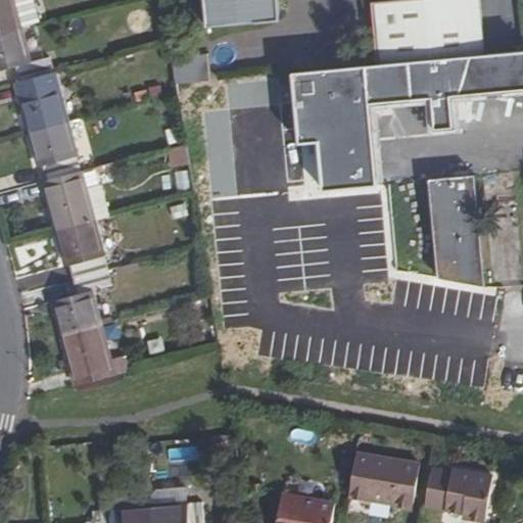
[(0,0),(0,34),(21,29),(13,0),(0,0)]
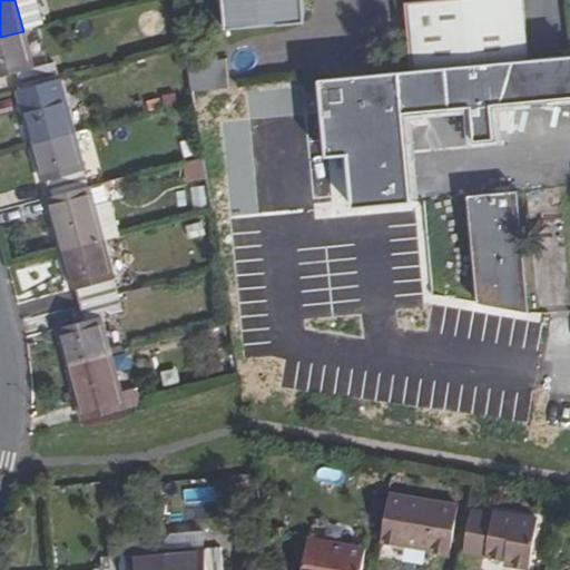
[(15,0),(23,31),(42,26),(36,0),(15,0)]
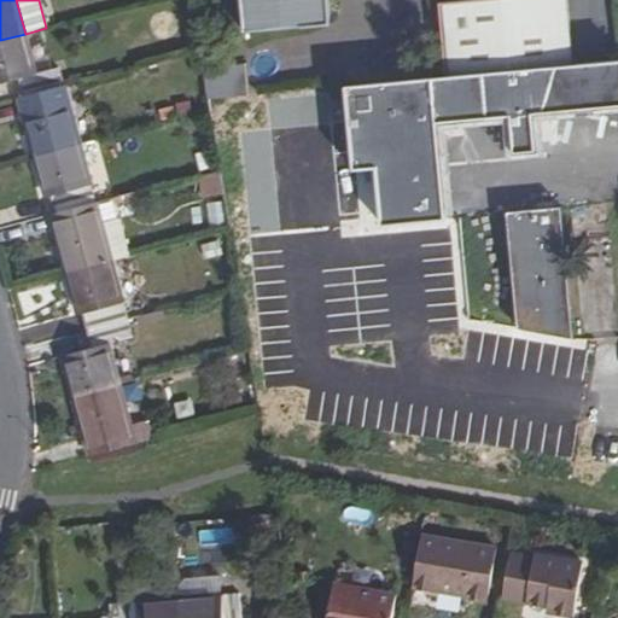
[(242,0),(245,31),(303,25),(302,15),(331,12),(328,0),(242,0)]
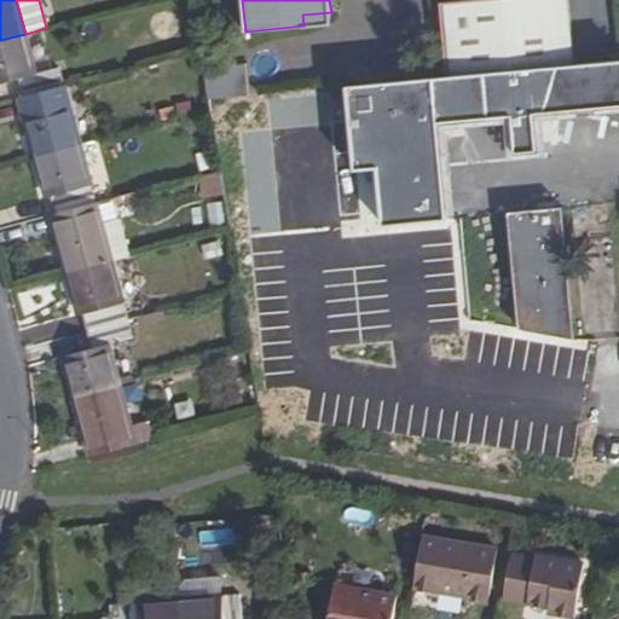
[(567,0),(474,0),(439,4),(446,76),(573,64),(567,0)]
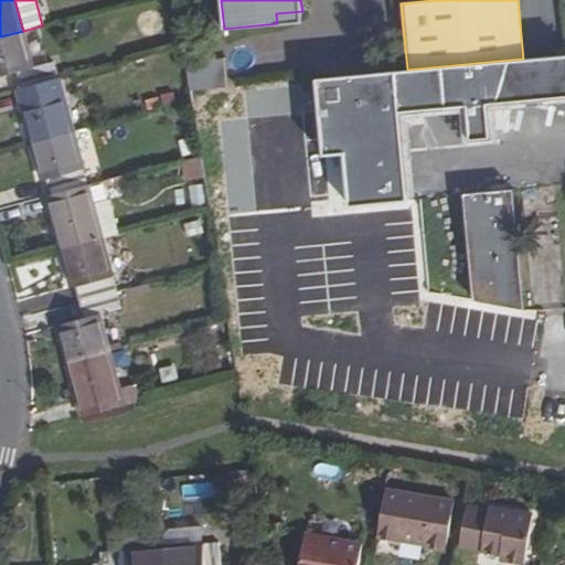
[(0,75),(16,72),(20,89),(56,78),(52,62),(32,67),(23,31),(0,36),(0,75)]
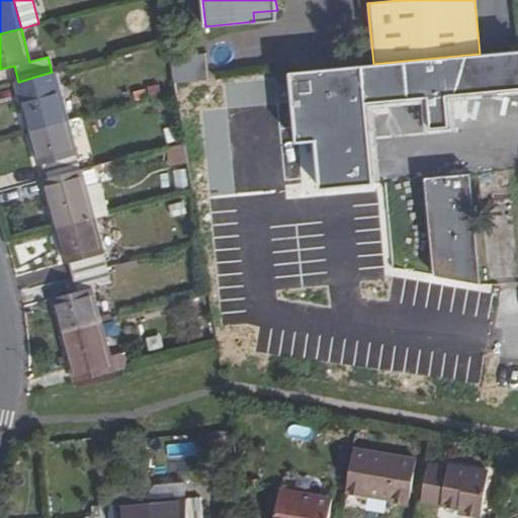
[(373,64),(287,72),(294,144),(314,143),(318,187),(370,182),(363,103),(426,97),(429,127),(447,125),(444,95),(517,88),(517,50),(480,54),(373,64)]
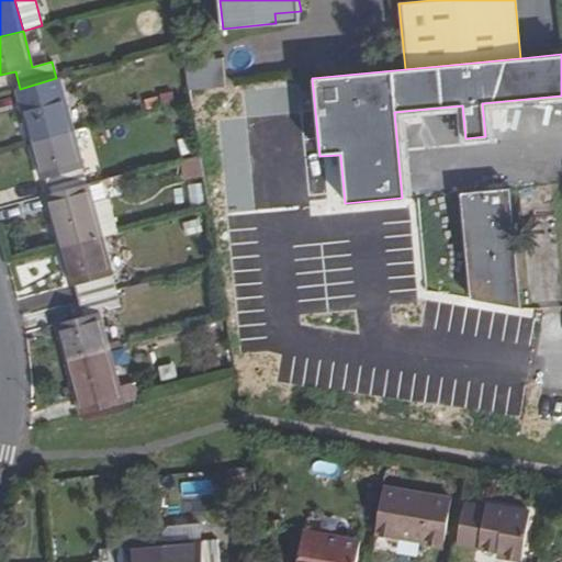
[(22,107),(32,143),(71,132),(56,78),(20,89),(25,105),(22,107)]
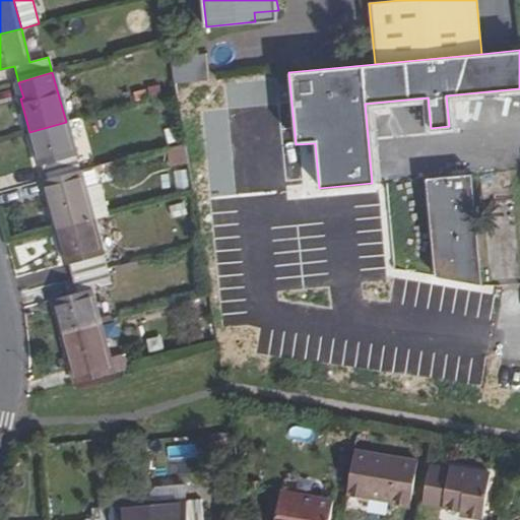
[(42,165),(46,182),(79,172),(66,122),(29,132),(38,166),(42,165)]
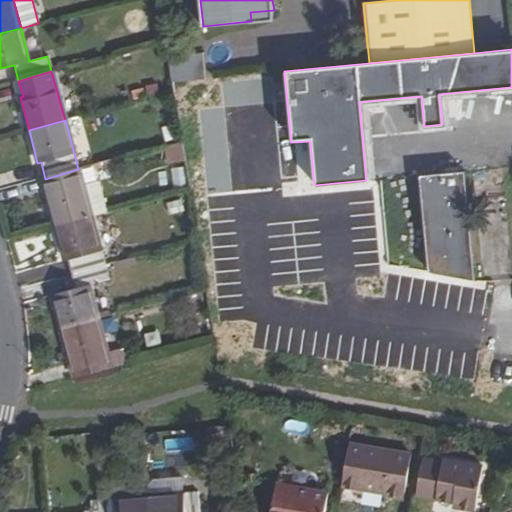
[(170,164),(188,162),(187,144),(169,145),(170,164)]
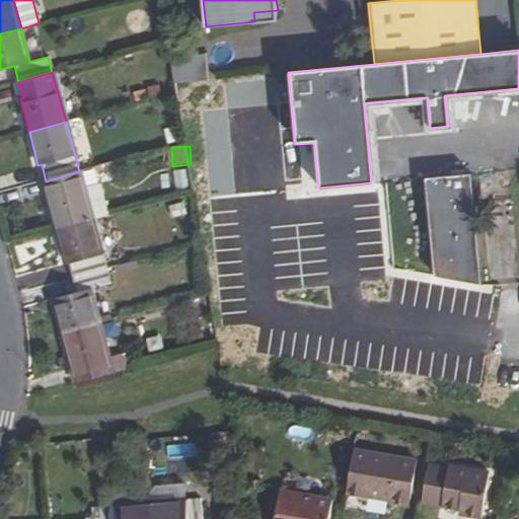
[(44,181),(57,231),(93,222),(84,191),(79,171),(46,181),(44,181)]
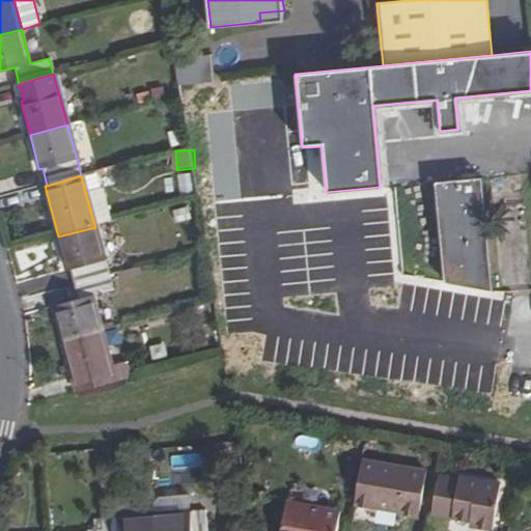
[(482,178),(436,183),(444,282),(492,290),(478,220),(476,215),(473,215),(472,207),(485,206),(482,178)]
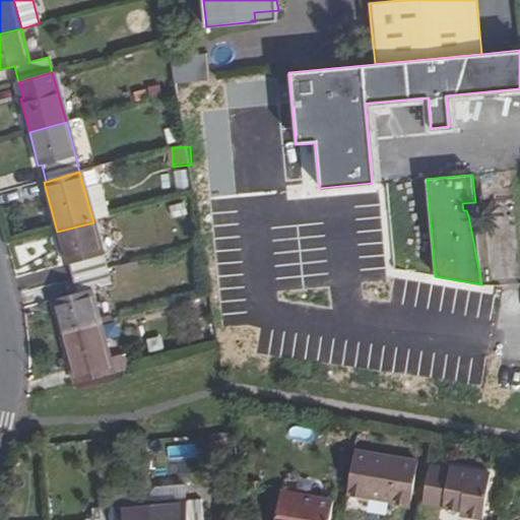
[(109,218),(101,187),(84,191),(93,222),(109,218)]
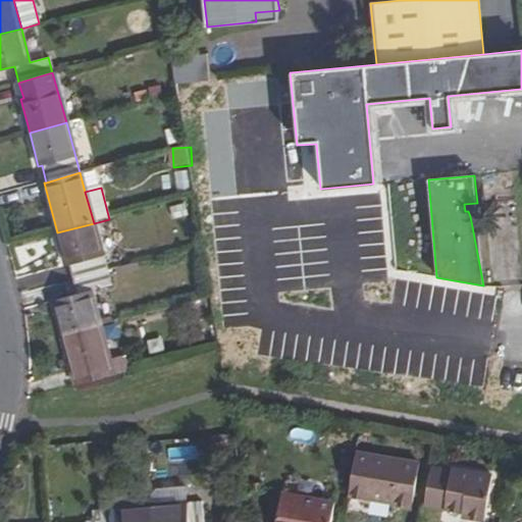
[(69,266),(73,282),(107,273),(94,223),(57,232),(66,267),(69,266)]
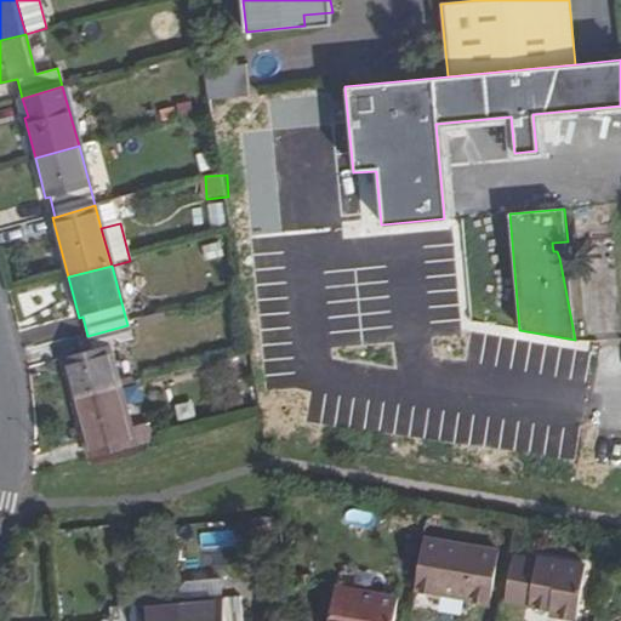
[(63,359),(74,402),(118,389),(107,348),(132,341),(127,325),(87,336),(92,352),(63,359)]
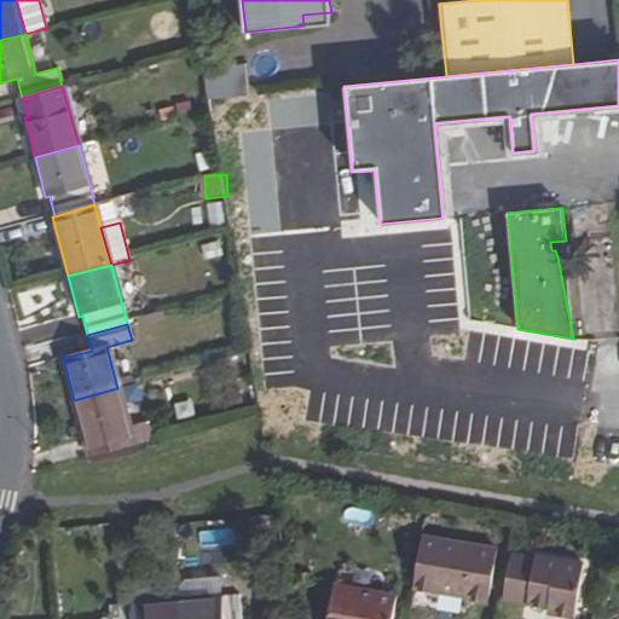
[(74,400),(90,458),(152,443),(148,423),(128,429),(117,388),(74,400)]
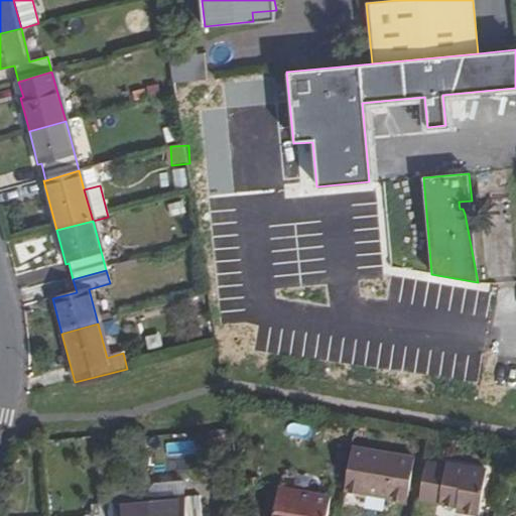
[(409,457),(352,446),(344,490),(383,497),(383,499),(401,502),(409,457)]
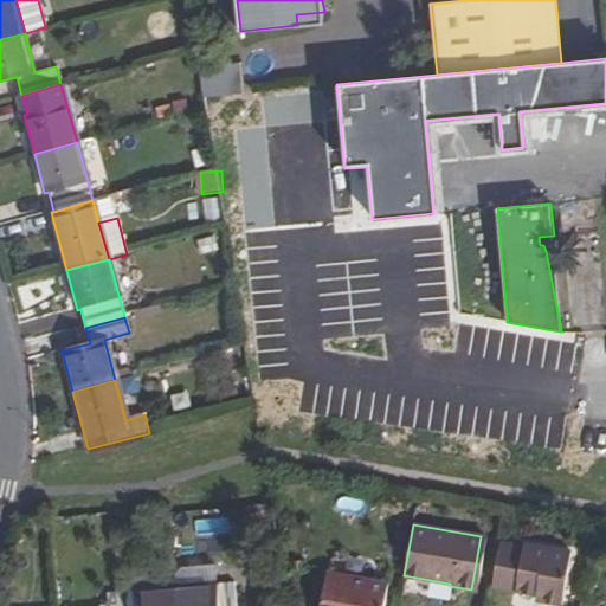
[(500,542),(492,587),(536,594),(535,600),(562,605),(571,552),(523,543),(523,547),(500,542)]
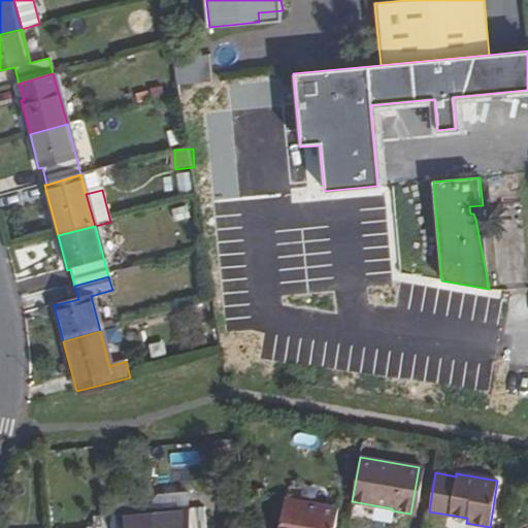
[(205,509),(204,496),(158,499),(154,505),(154,514),(205,509)]
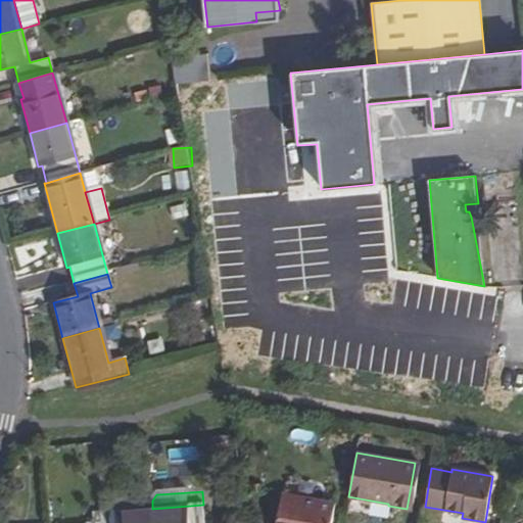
[(281,494),(276,522),(331,522),(335,503),(281,494)]
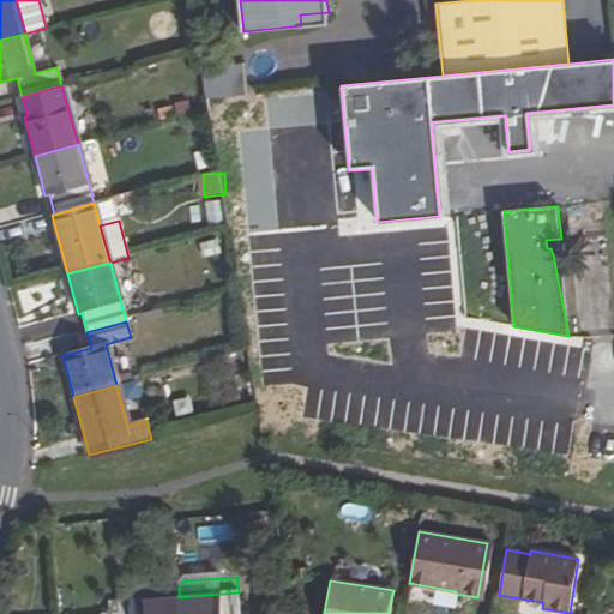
[(179,597),(180,613),(240,613),(239,593),(179,597)]
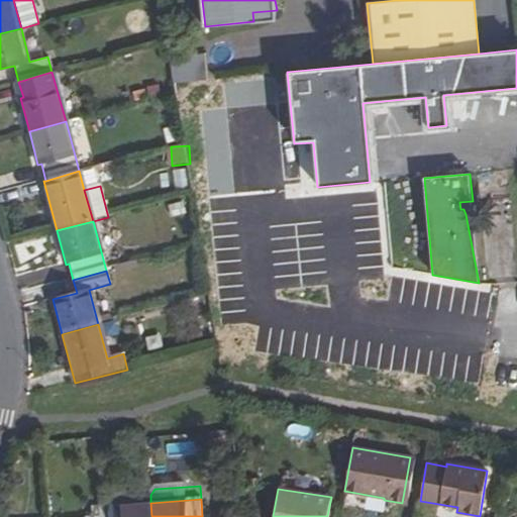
[(151,516),(150,503),(101,506),(101,516),(151,516)]
